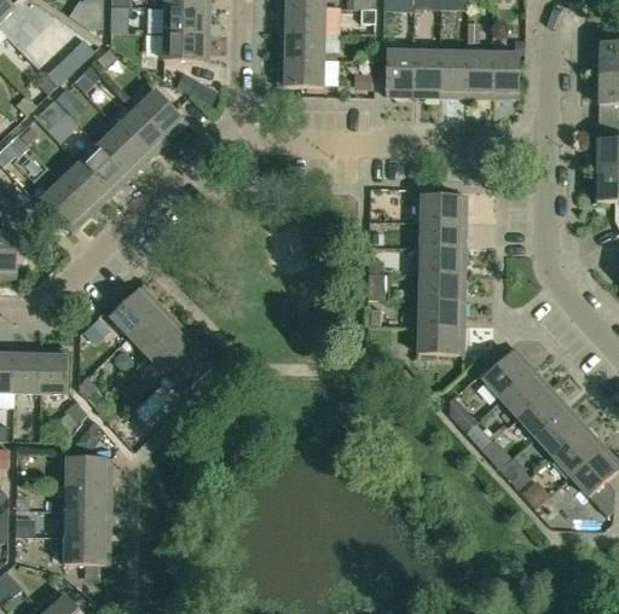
[(0,0),(0,19),(22,0),(0,0)]
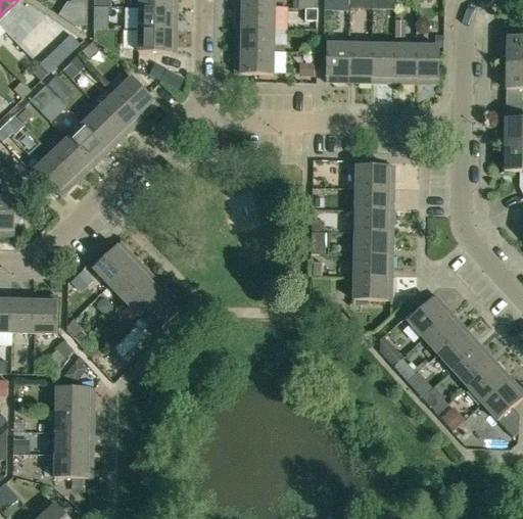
[(78,21),(87,21),(87,0),(76,0),(76,7),(78,7),(78,21)]
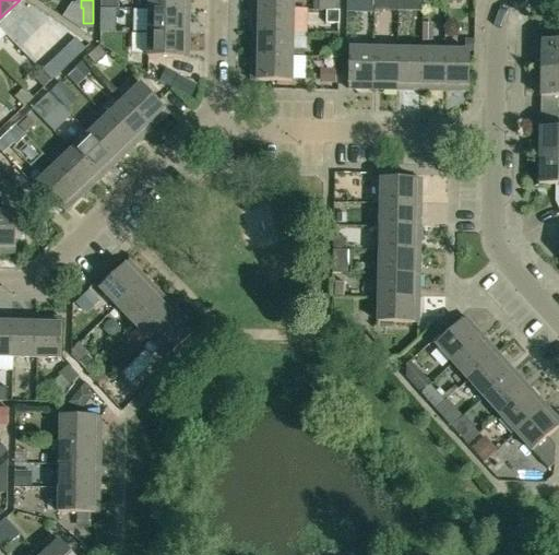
[(100,18),(116,19),(116,6),(100,4),(100,18)]
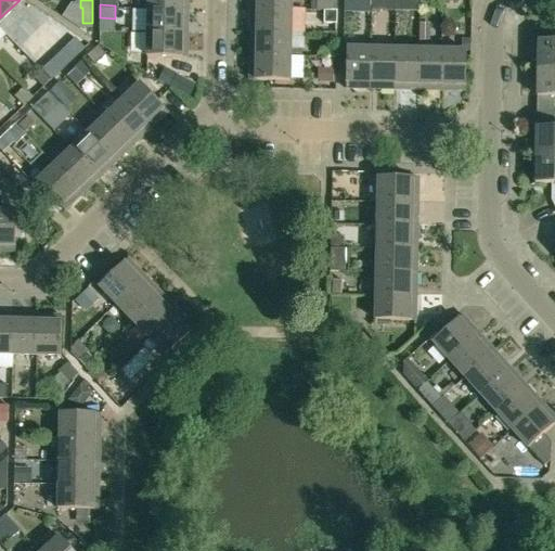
[(188,29),(188,5),(147,4),(147,28),(188,29)]
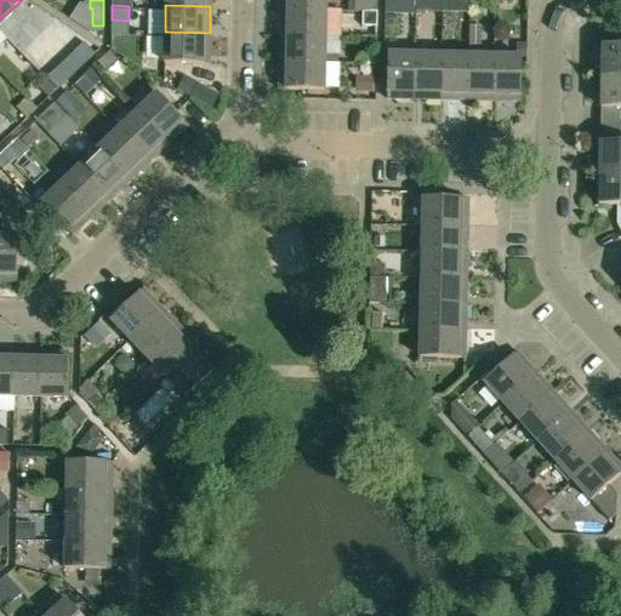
[(325,33),(326,6),(280,5),(280,32),(325,33)]
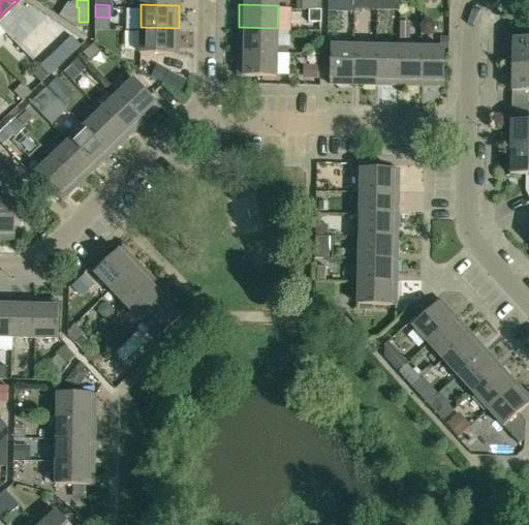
[(320,21),(321,8),(320,8),(308,8),(308,20),(308,21),(320,21)]
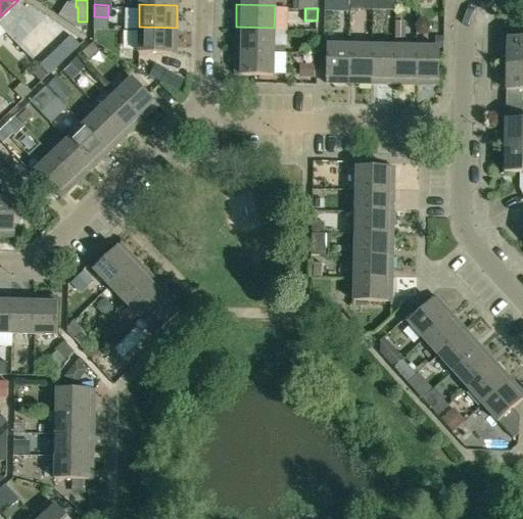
[(176,50),(177,28),(139,27),(138,50),(176,50)]
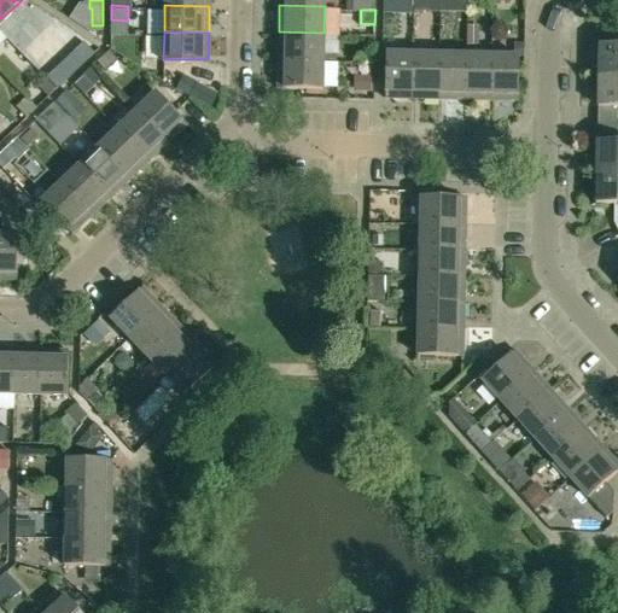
[(324,50),(324,33),(279,31),(279,58),(324,58),(336,58),(336,50),(324,50)]
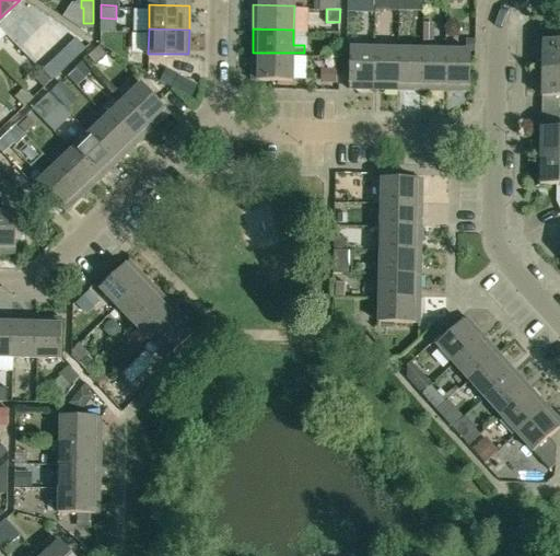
[(475,46),(475,33),(466,33),(466,46),(475,46)]
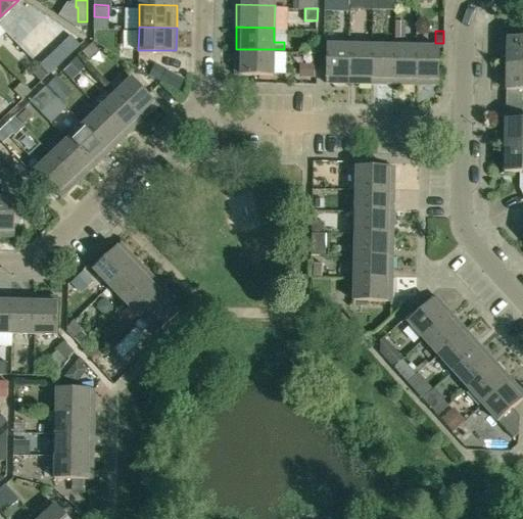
[(502,36),(501,53),(507,53),(507,60),(522,60),(522,34),(522,35),(507,34),(507,36),(502,36)]
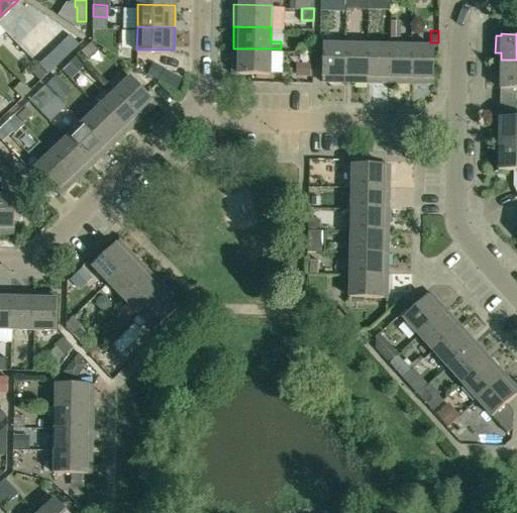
[(90,40),(81,48),(87,56),(96,47),(90,40)]
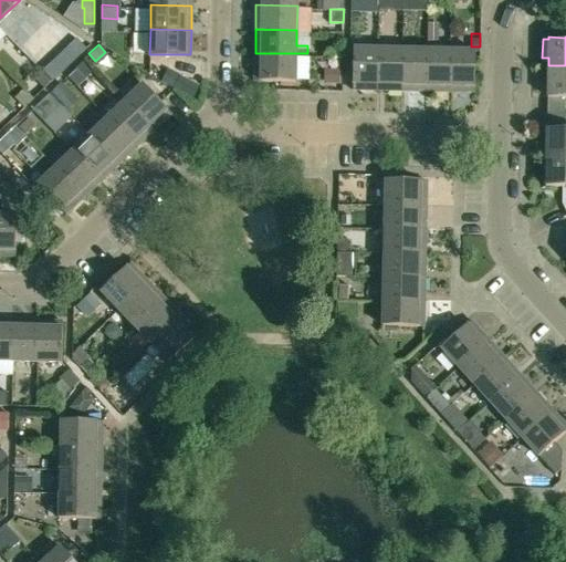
[(378,86),(378,45),(354,45),(353,86),(378,86)]
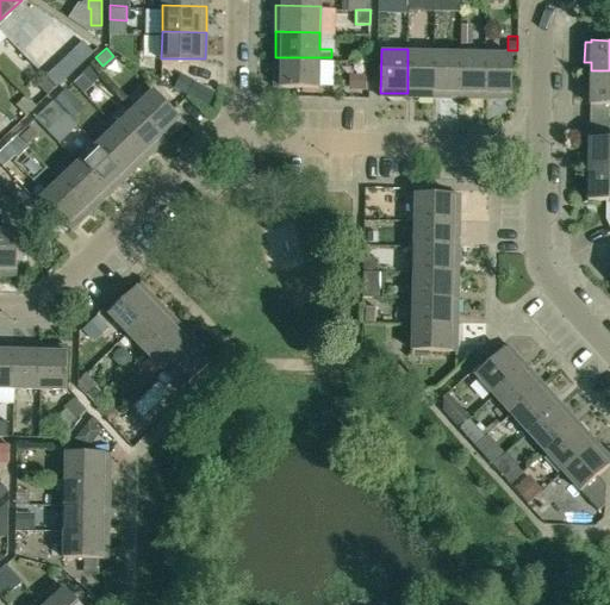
[(433,94),(434,50),(408,49),(408,93),(433,94)]
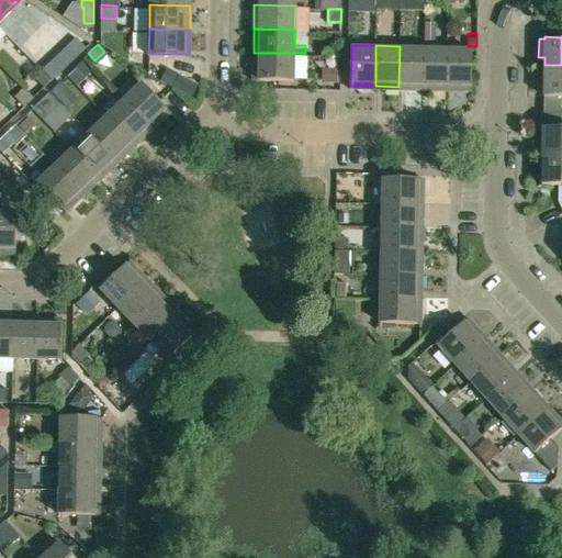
[(423,87),(424,46),(400,46),(398,87),(423,87)]
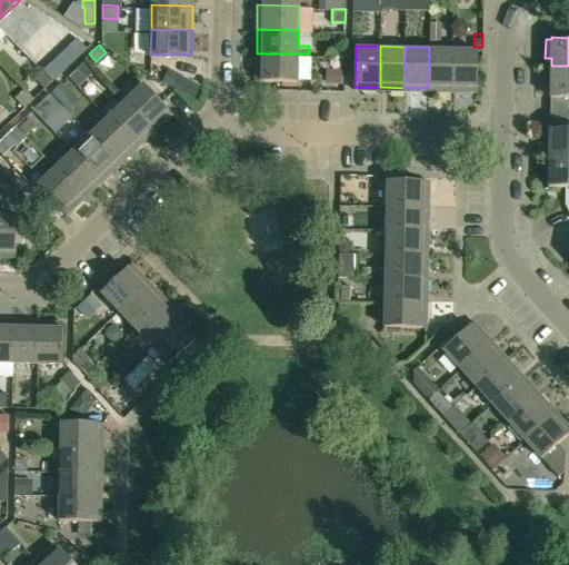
[(451,89),(452,48),(429,47),(428,88),(451,89)]
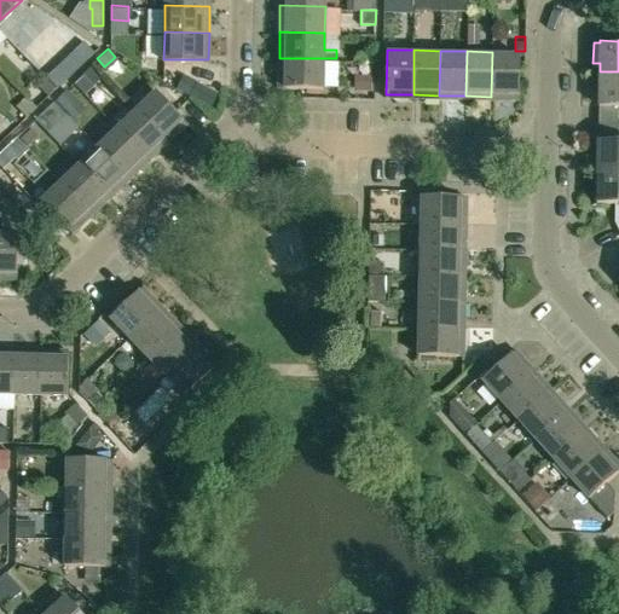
[(492,52),(491,97),(519,97),(520,52),(492,52)]
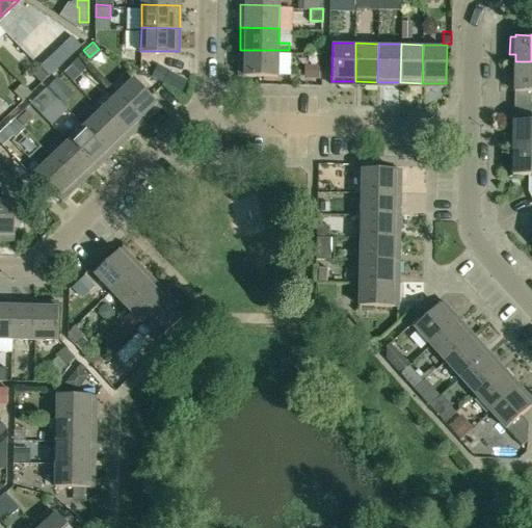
[(277,74),(278,50),(240,50),(239,73),(277,74)]
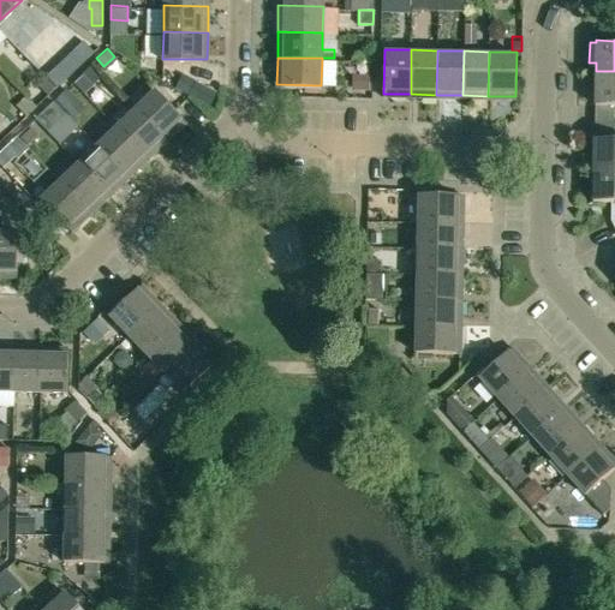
[(90,65),(75,81),(84,90),(100,76),(90,65)]
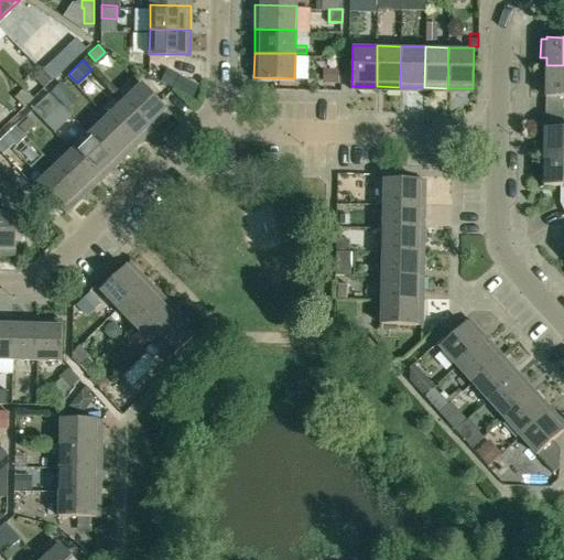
[(339,65),(323,66),(323,75),(323,81),(326,81),(339,81),(339,65)]
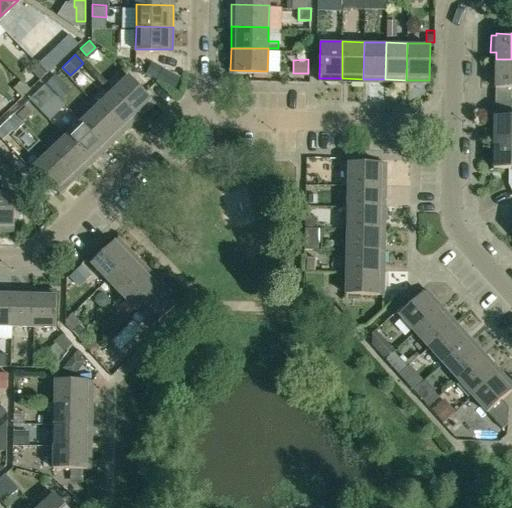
[(511,59),(496,59),(495,85),(511,85),(511,59)]
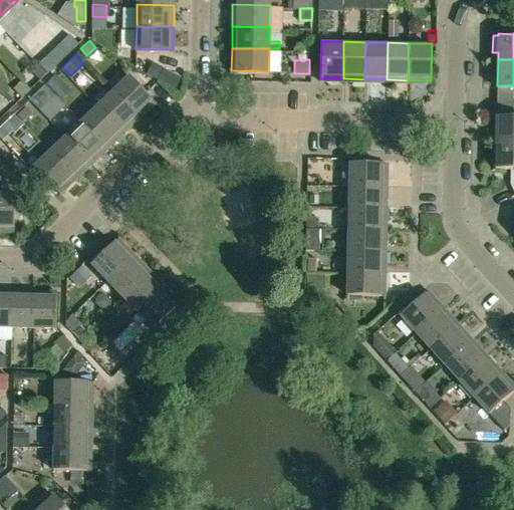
[(164,66),(159,77),(176,86),(182,75),(164,66)]
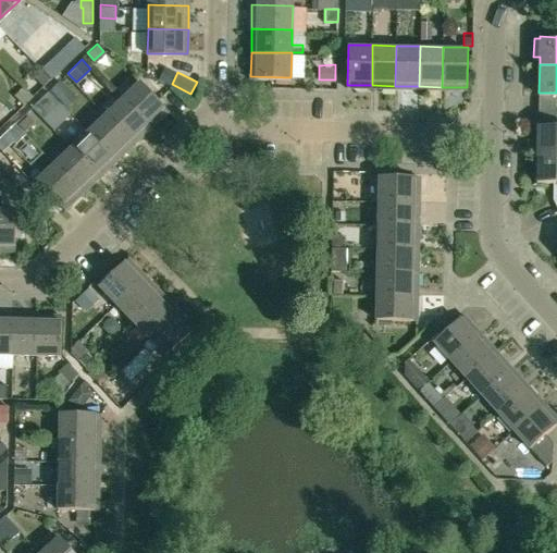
[(58,99),(67,89),(69,89),(60,80),(49,90),(58,99)]
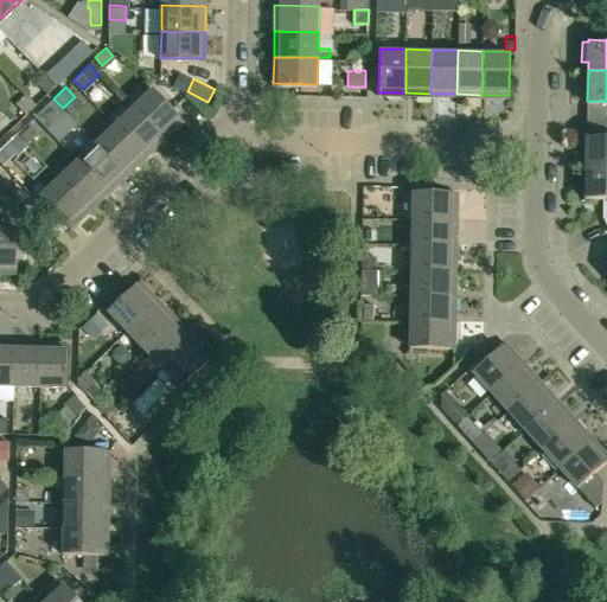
[(134,106),(164,138),(184,119),(153,87),(134,106)]
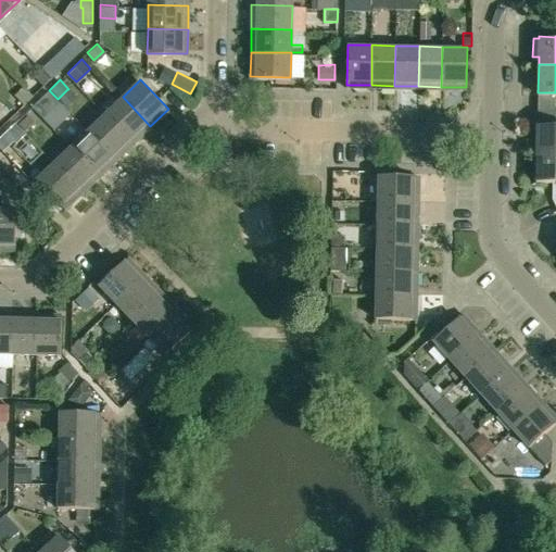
[(24,102),(33,93),(23,85),(14,93),(24,102)]
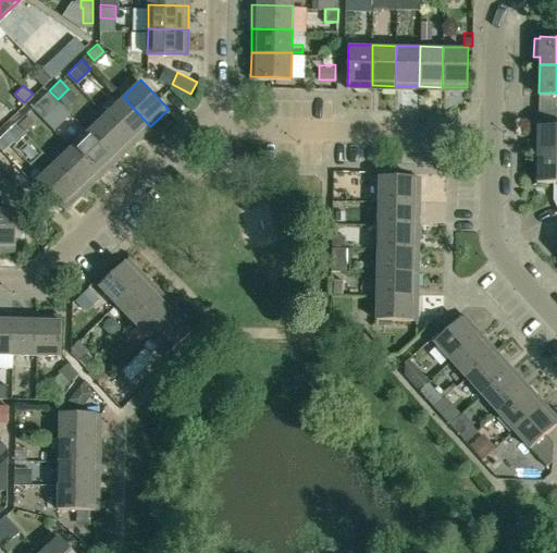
[(49,90),(33,105),(41,114),(58,99),(49,90)]
